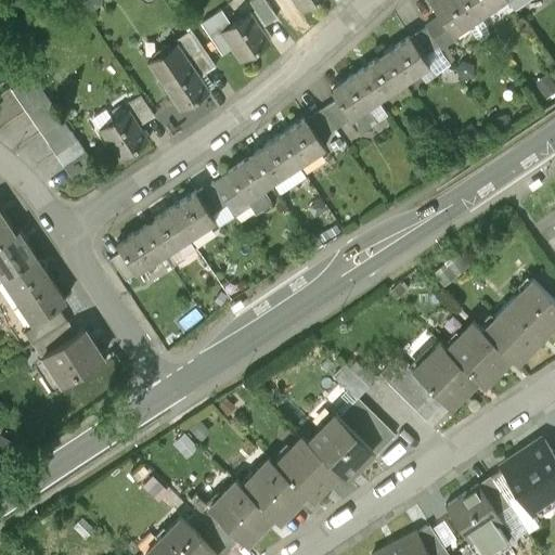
[(253,11),(248,14),(260,30),(276,20),(261,0),(255,0),(248,4),(253,11)]
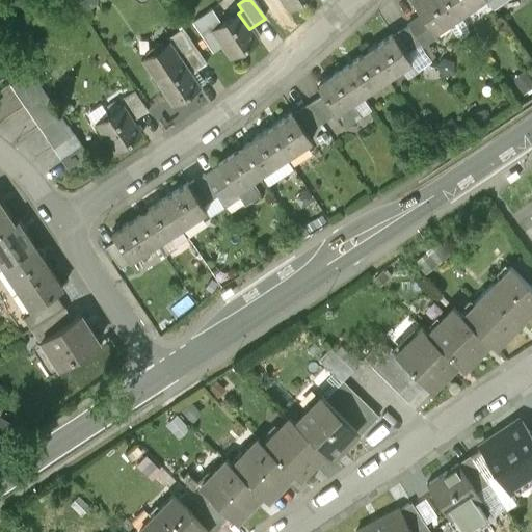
[(280,0),(288,10),(301,0),(280,0)]
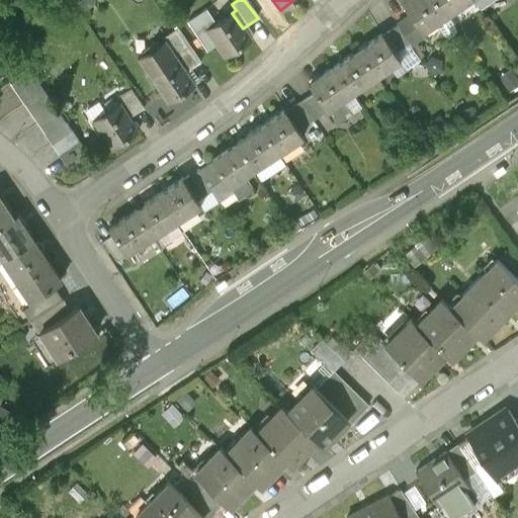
[(437,0),(403,0),(402,1),(411,15),(424,33),(449,16),(437,0)]
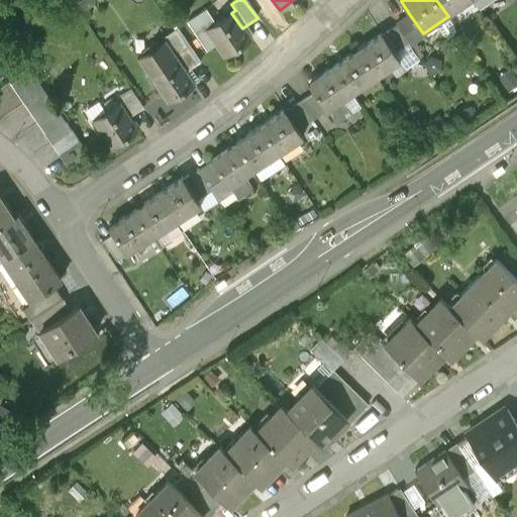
[(471,0),(436,0),(448,16),(472,1),(471,0)]
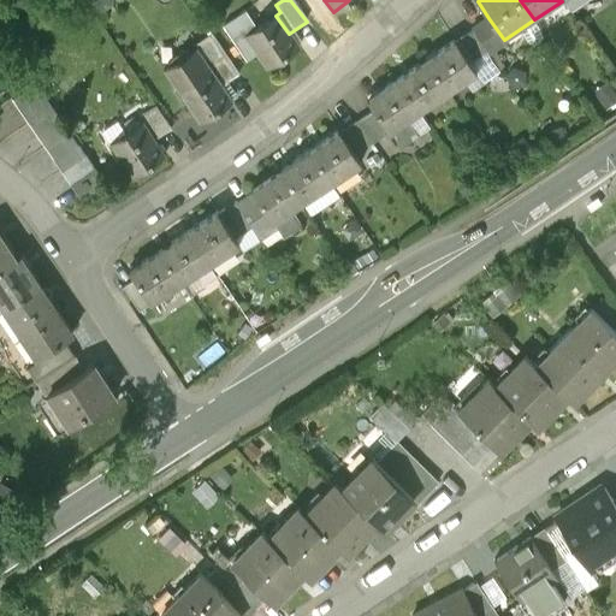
[(561,0),(562,1),(569,12),(587,0),(561,0)]
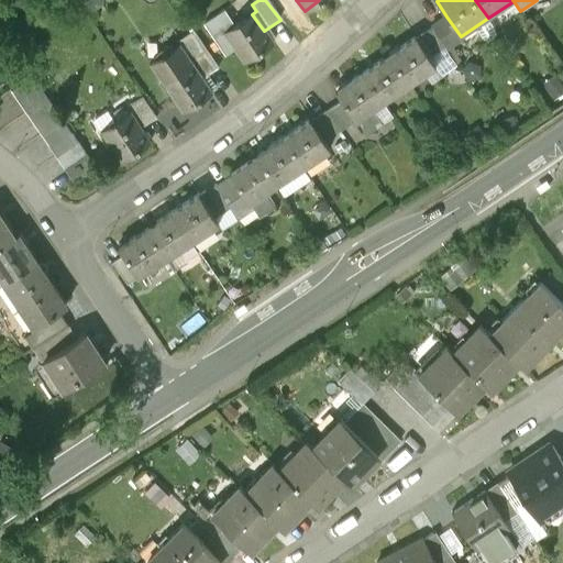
[(205,26),(227,57),(235,51),(244,63),(273,43),(264,31),(252,14),(239,24),(228,10),(205,26)]
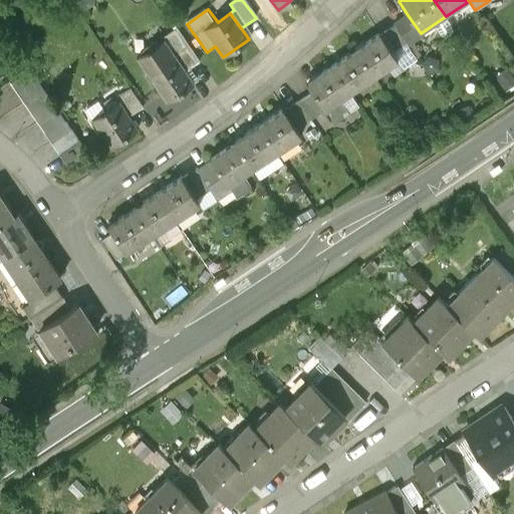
[(408,15),(393,25),(410,49),(425,39),(421,33),(408,15)]
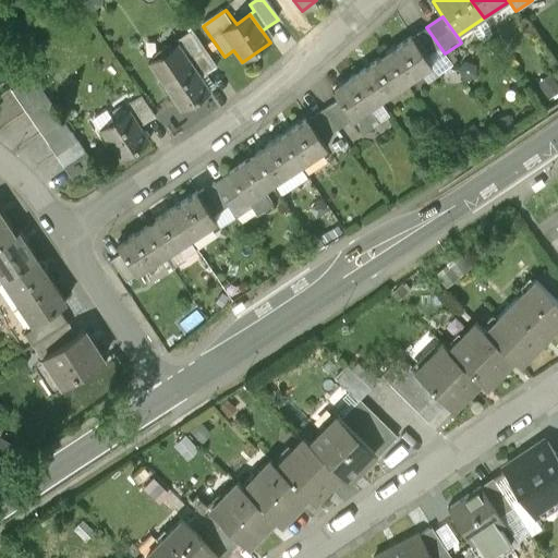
[(426,27),(410,39),(427,65),(445,53),(426,27)]
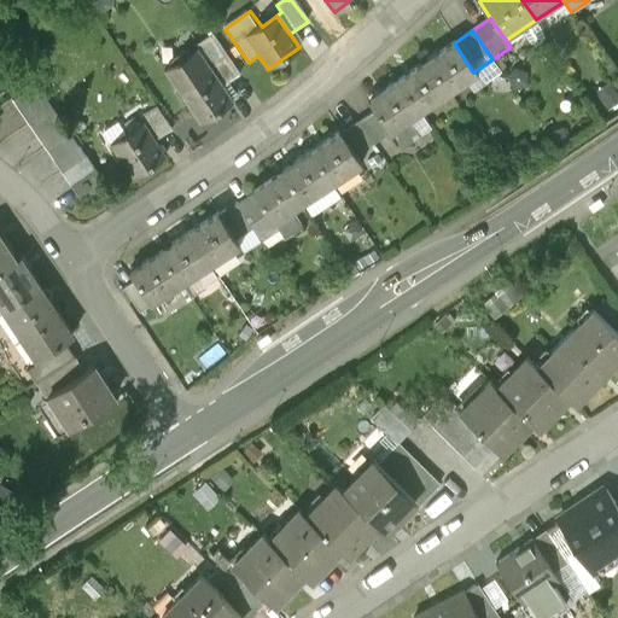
[(226,87),(240,77),(211,36),(197,47),(198,48),(226,87)]
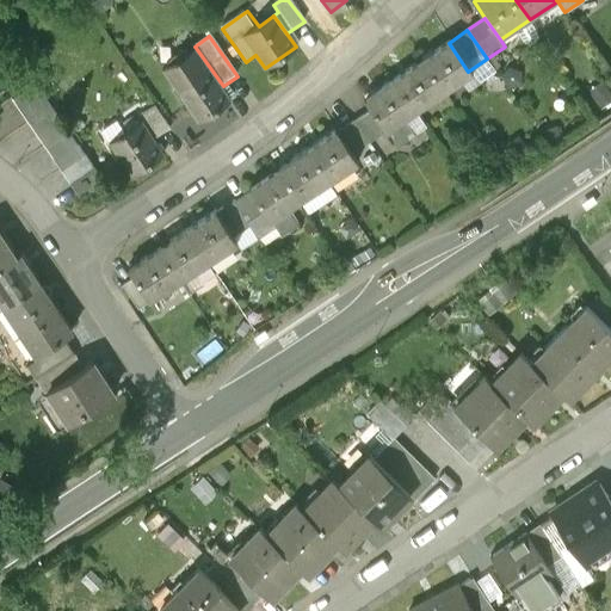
[(449,43),(423,61),(452,103),(477,84),(468,72),(449,43)]
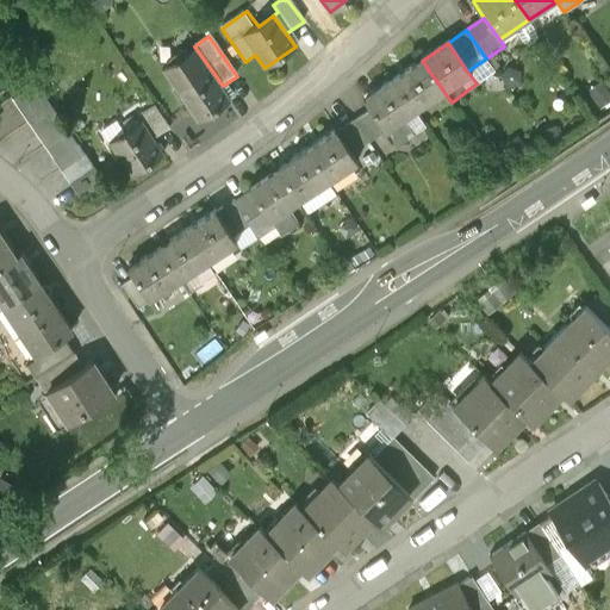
[(195,48),(160,72),(199,128),(234,103),(223,86),(195,48)]
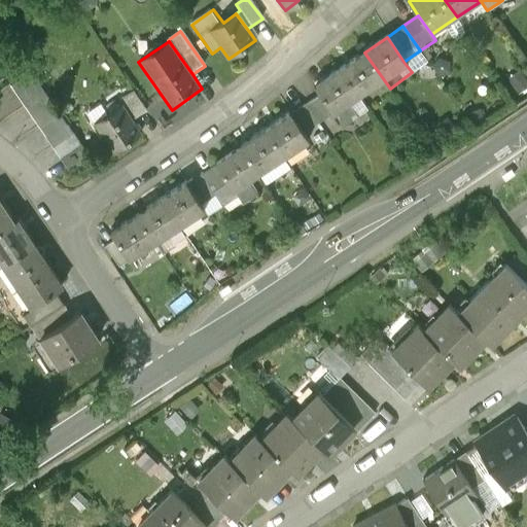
[(364,53),(341,69),(367,105),(390,89),(364,53)]
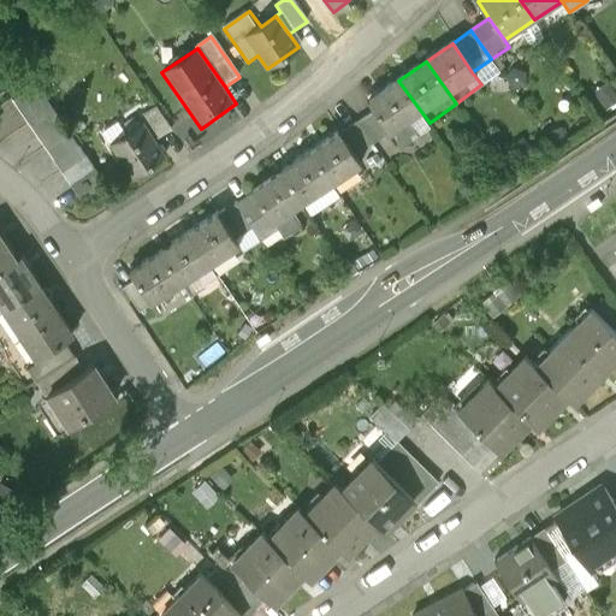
[(398,81),(367,102),(373,111),(390,135),(397,146),(410,136),(430,123),(398,81)]
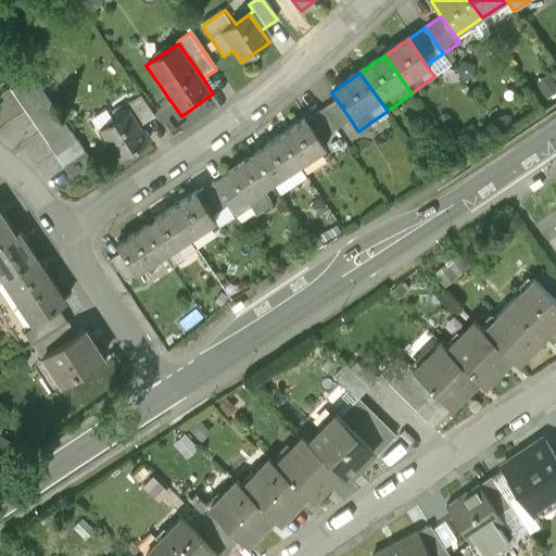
[(72,180),(93,164),(33,77),(11,92),(72,180)]
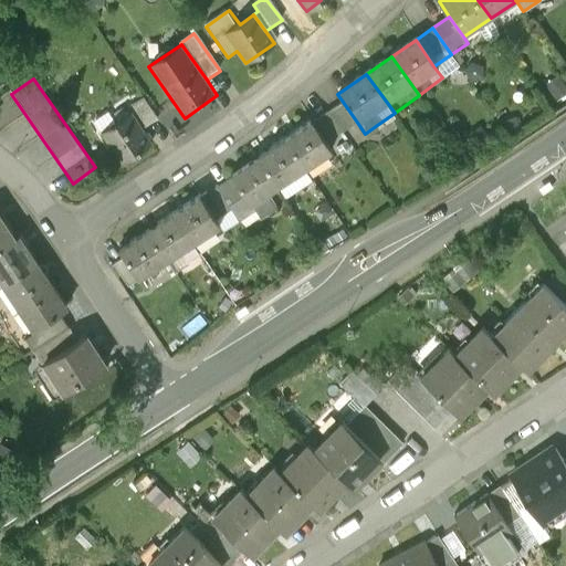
[(128,102),(142,126),(156,118),(143,94),(128,102)]
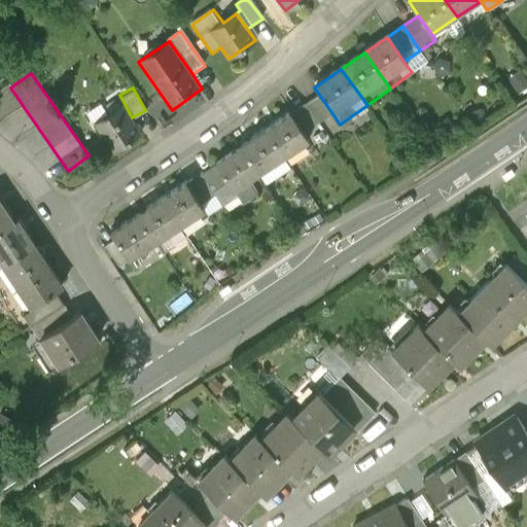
[(319,95),(305,104),(319,125),(334,115),(319,95)]
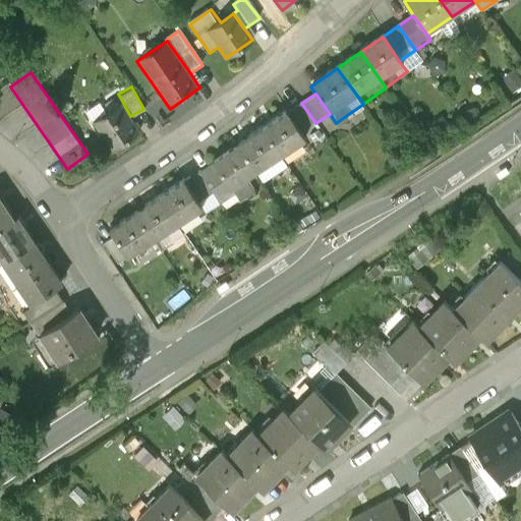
[(137,130),(117,102),(91,120),(111,149),(137,130)]
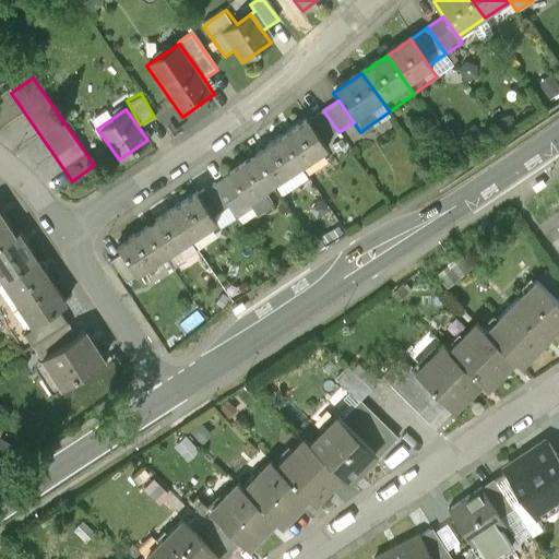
[(339,132),(323,110),(308,121),(323,143),(339,132)]
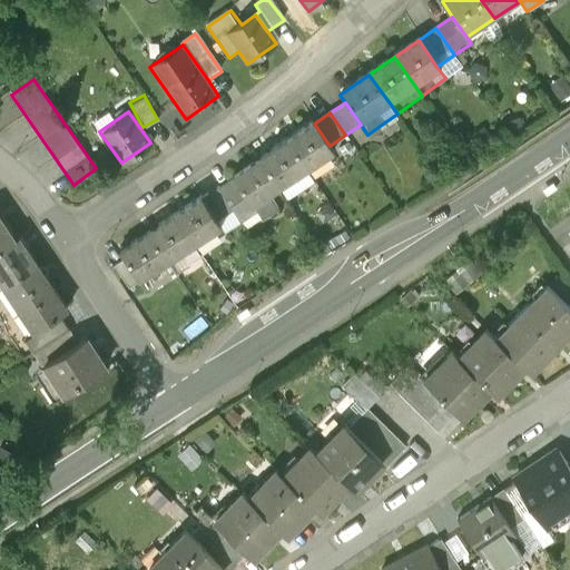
[(314,124),(288,140),(310,172),(335,155),(330,146),(314,124)]
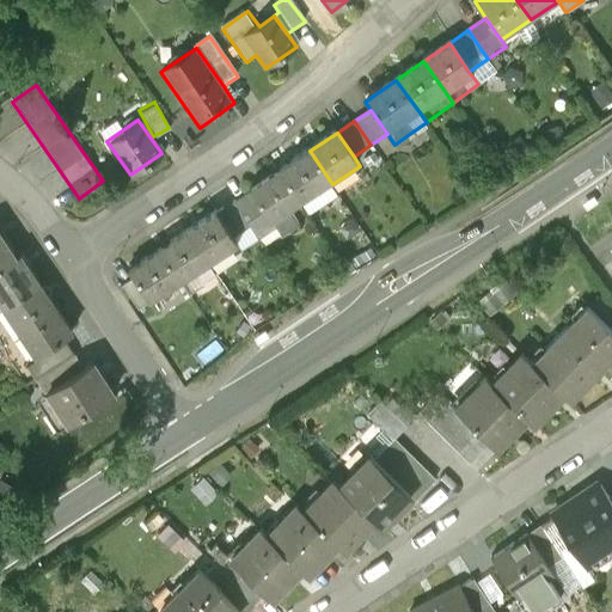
[(408,135),(395,145),(402,153),(415,145),(408,135)]
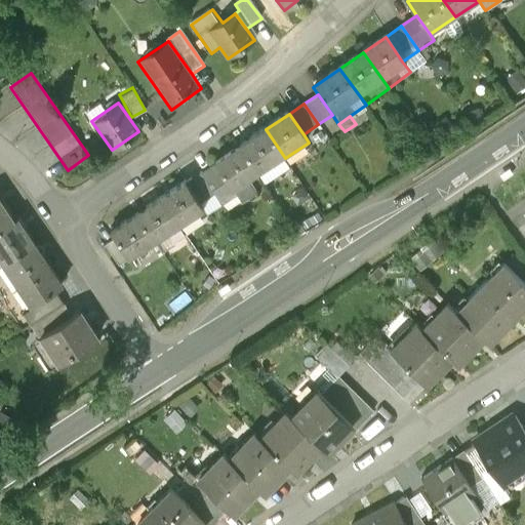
[(266,129),(242,146),(261,174),(285,158),(266,129)]
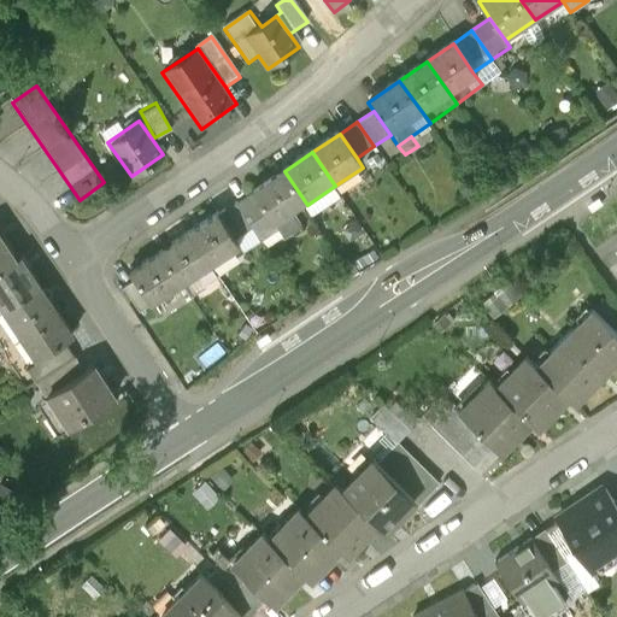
[(254,192),(277,225),(293,216),(307,205),(285,171),(254,192)]
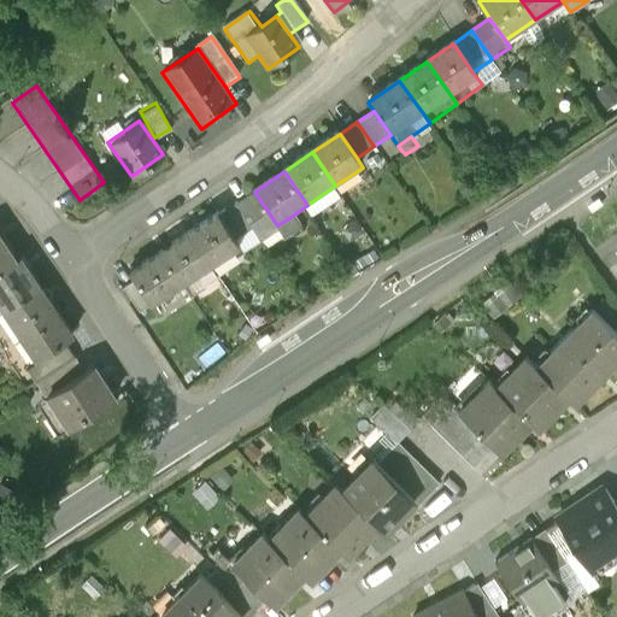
[(236,204),(254,231),(262,242),(280,230),(277,225),(254,192),(236,204)]
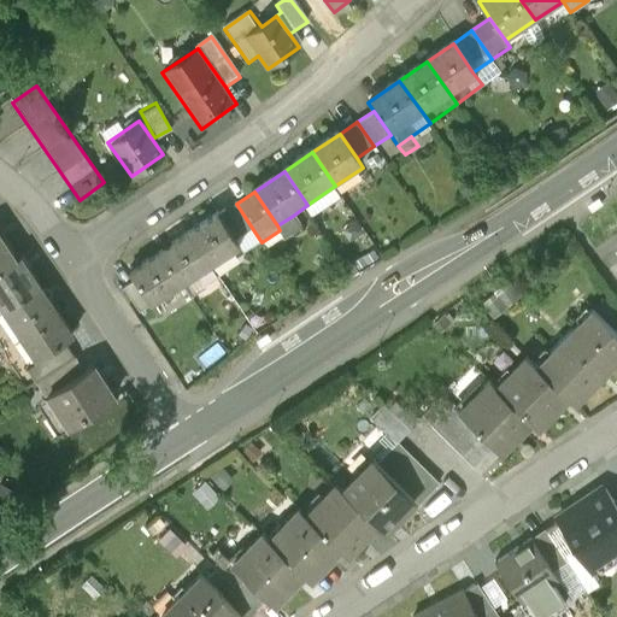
[(236,204),(218,216),(238,244),(254,231),(236,204)]
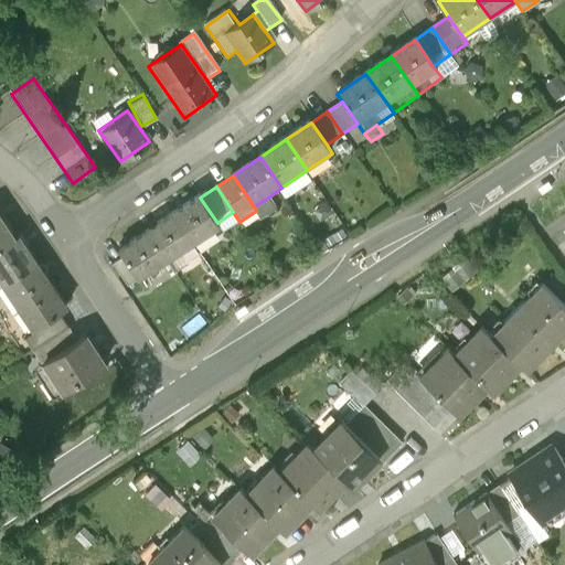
[(200,198),(172,215),(193,247),(221,230),(217,223),(200,198)]
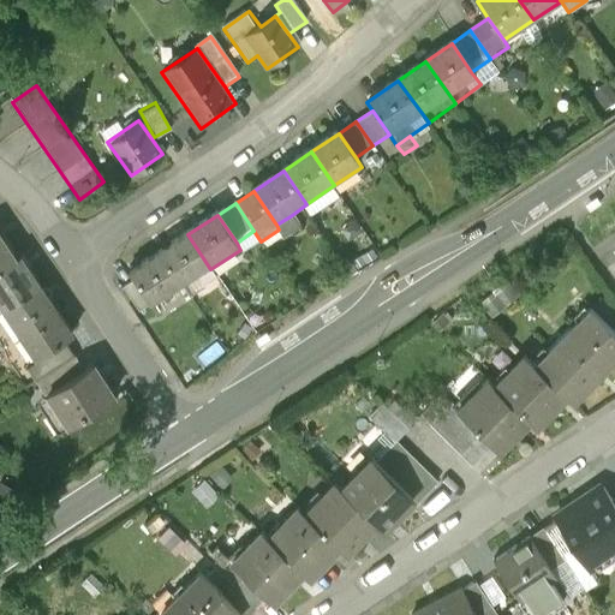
[(292,215),(276,225),(279,230),(285,238),(300,227),(292,215)]
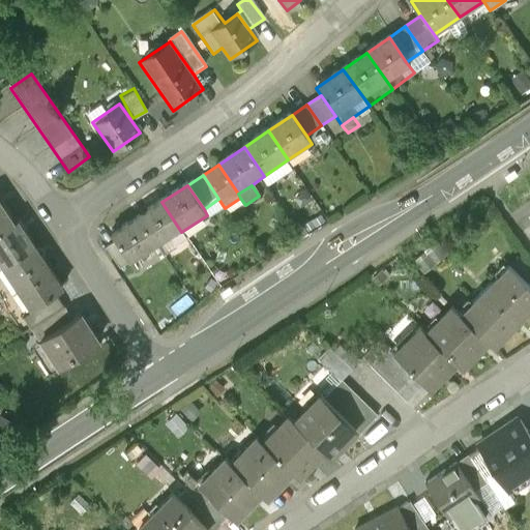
[(139,217),(158,247),(181,232),(162,202),(139,217)]
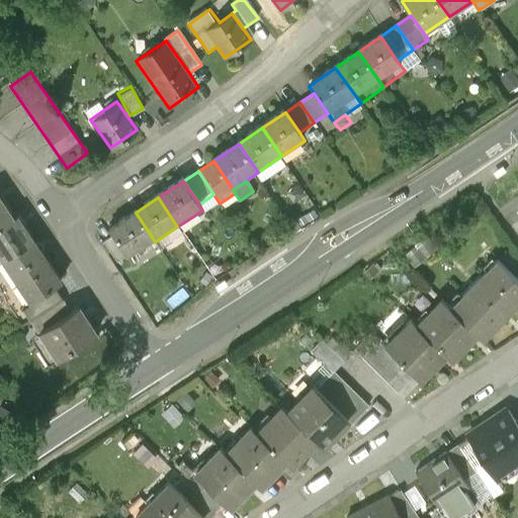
[(0,229),(14,221),(0,198),(0,229)]
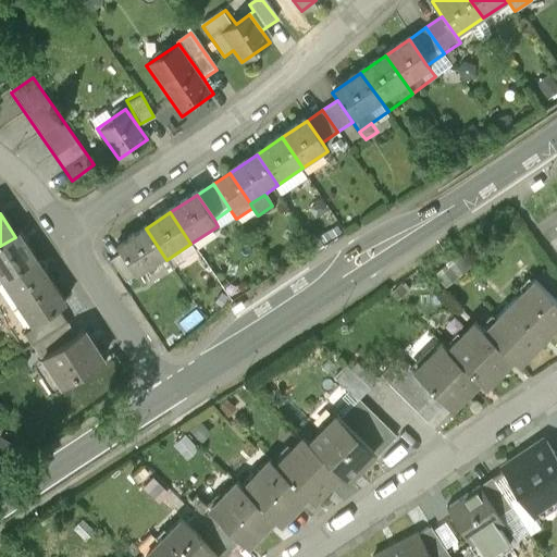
[(119,246),(140,277),(166,260),(146,229),(119,246)]
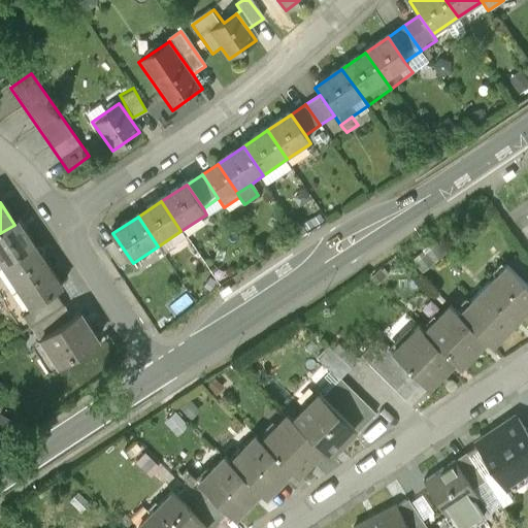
[(14,225),(0,233),(0,264),(2,267),(33,246),(17,223),(14,225)]
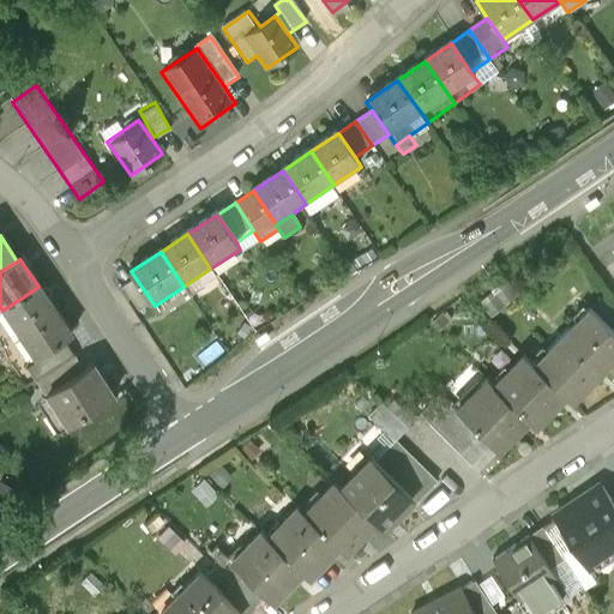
[(38,287),(2,311),(34,359),(67,337),(71,335),(38,287)]
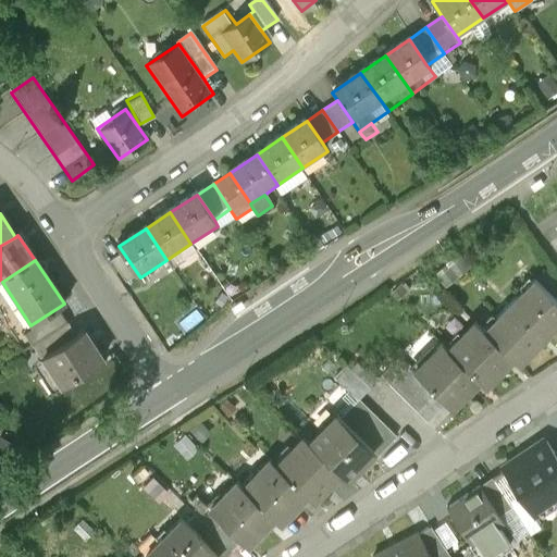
[(556,301),(532,279),(483,331),(517,362),(520,367),(556,327),(556,301)]
